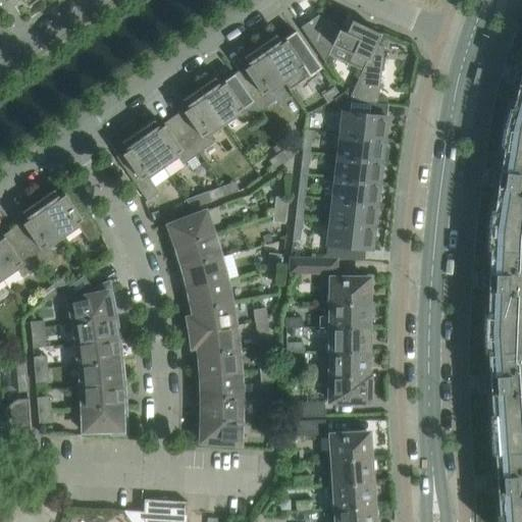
[(383,48),(375,44),(380,34),(351,20),(345,33),(340,30),(341,27),(317,15),(300,28),(324,62),(331,45),(352,54),(348,62),(362,68),(349,98),(351,101),(376,103),(383,48)]
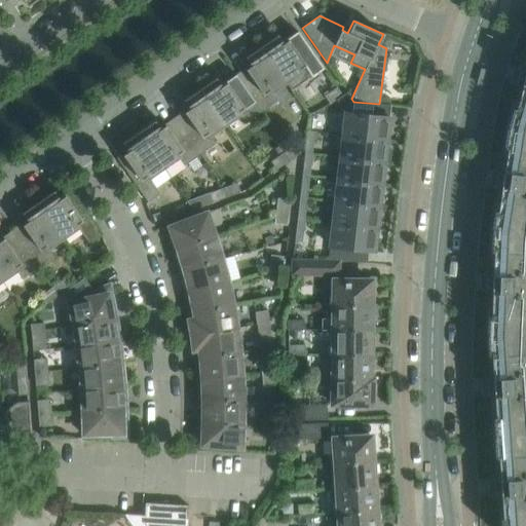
[(323,69),(297,32),(282,42),(277,35),(261,46),(287,83),(301,72),(306,80),(323,69)]
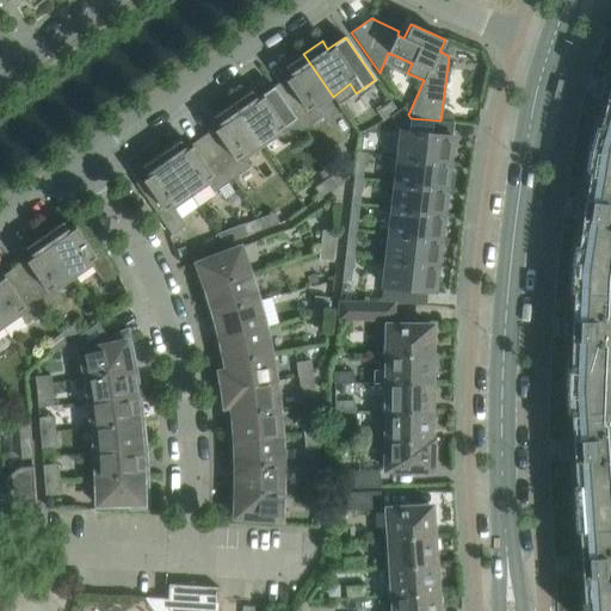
[(333,97),(303,54),(284,67),(290,75),(273,87),(303,130),(321,117),(315,109),(333,97)]
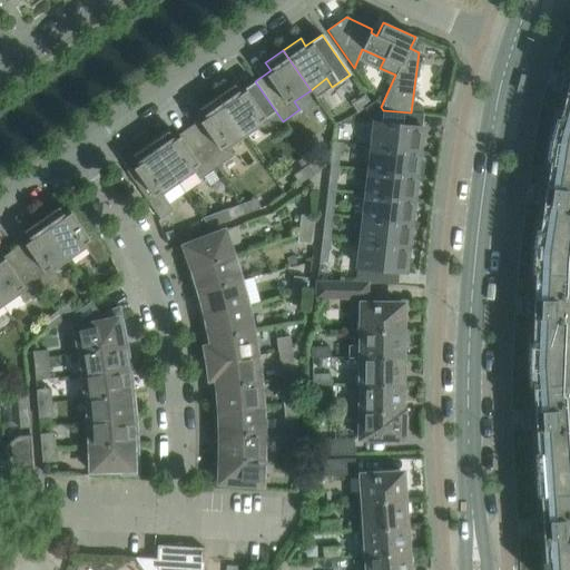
[(283,121),(255,81),(239,92),(234,85),(216,97),(244,136),(259,125),(265,133),(283,121)]
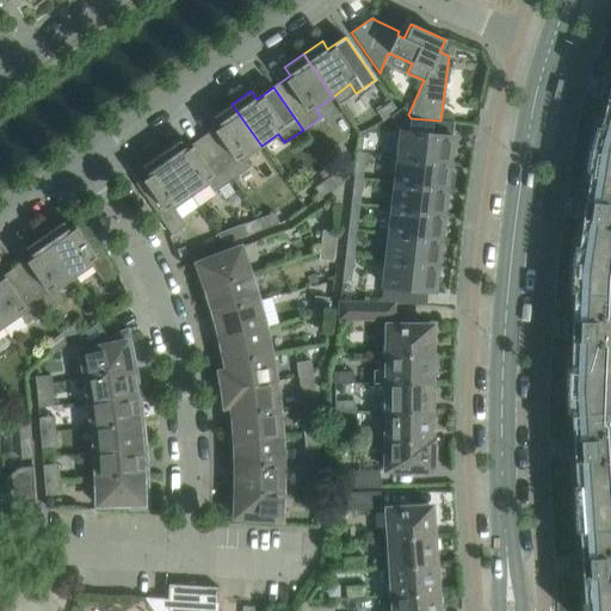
[(610,91),(603,90),(600,97),(605,99),(591,148),(591,149),(610,153),(610,91)]
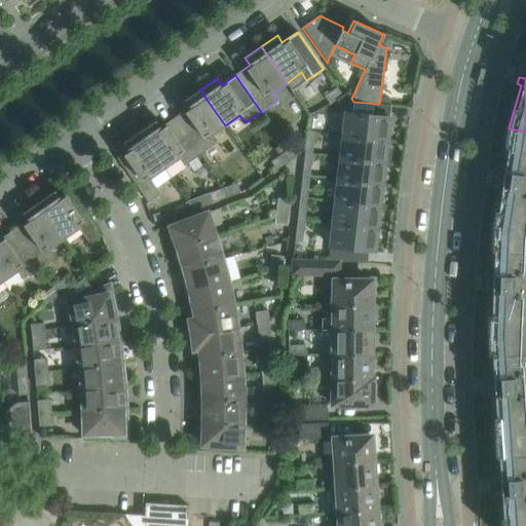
[(342,96),(336,87),(324,96),(330,104),(342,96)]
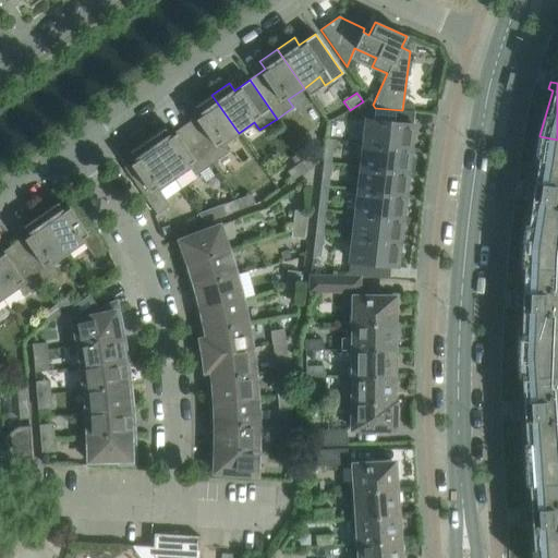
[(222,144),(239,133),(211,95),(195,107),(199,113),(184,124),(211,164),(228,153),(222,144)]
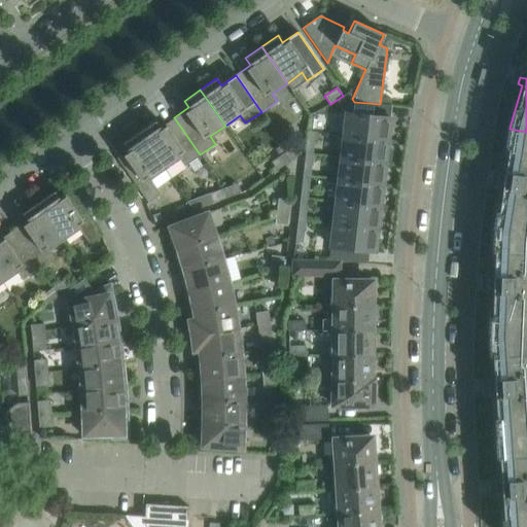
[(345,112),(343,136),(387,141),(390,118),(391,106),(380,104),(354,102),(353,113),(345,112)]
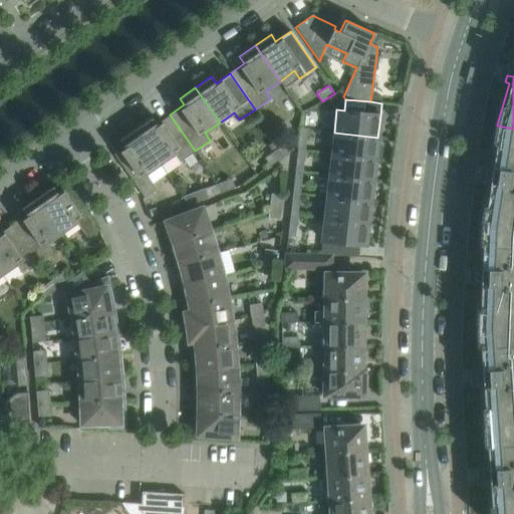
[(195,151),(170,114),(156,124),(151,118),(136,130),(160,165),(175,155),(180,162),(195,151)]
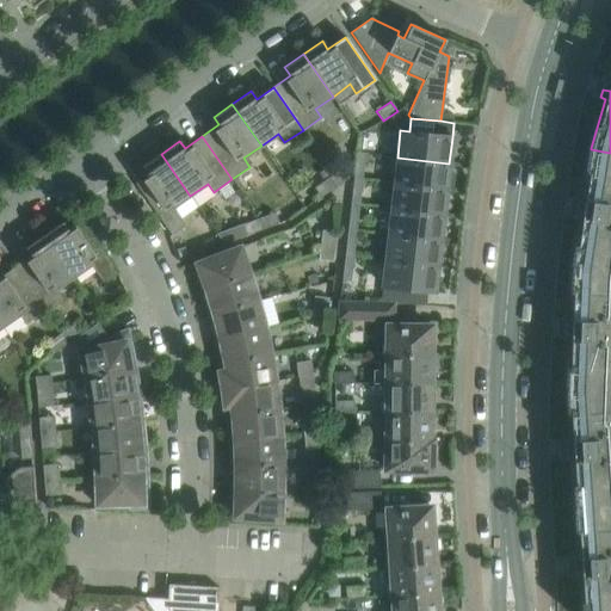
[(610,153),(591,149),(584,201),(579,199),(578,208),(610,213),(610,153)]
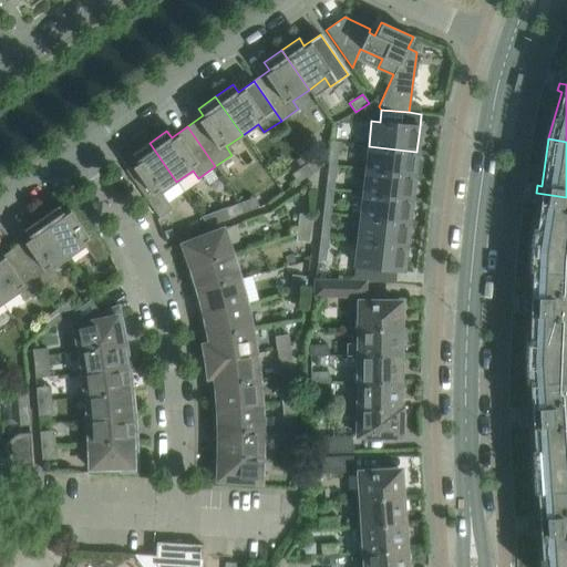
[(339,143),(331,142),(328,165),(336,166),(339,143)]
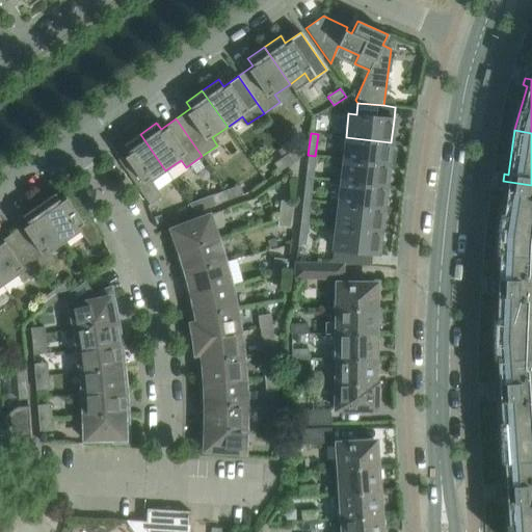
[(165,170),(140,134),(124,144),(130,153),(125,157),(129,163),(123,167),(150,205),(161,196),(151,181),(165,170)]
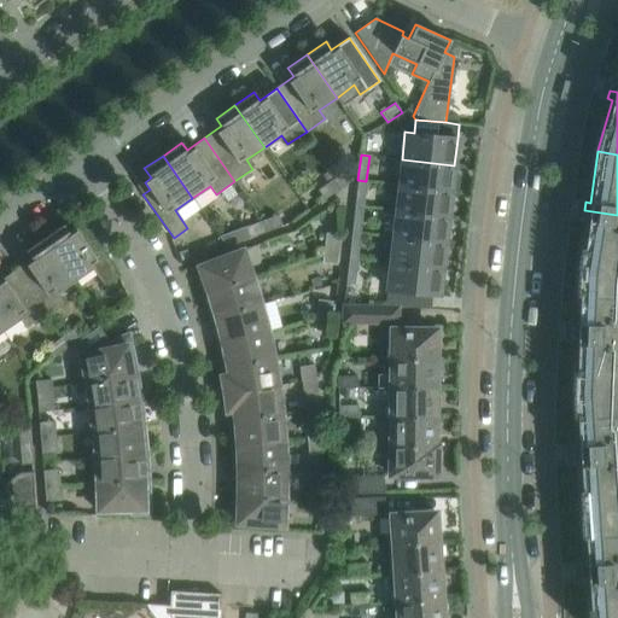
[(452,191),(454,165),(402,159),(398,185),(452,191)]
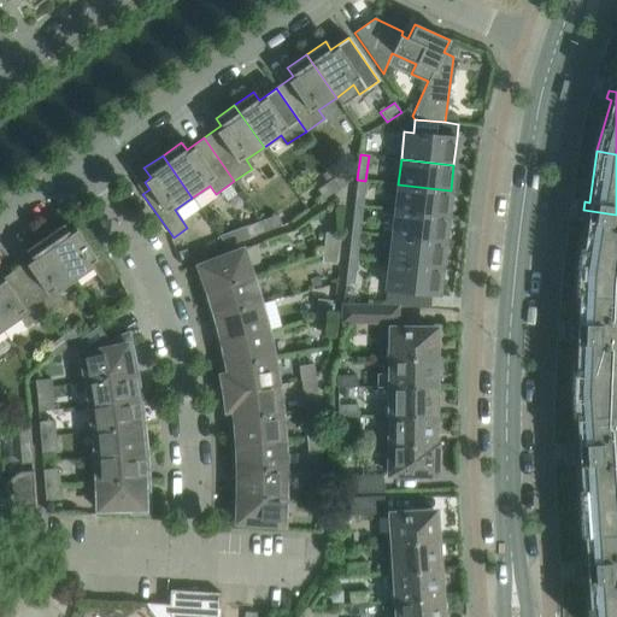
[(338,189),(352,180),(345,170),(331,180),(338,189)]
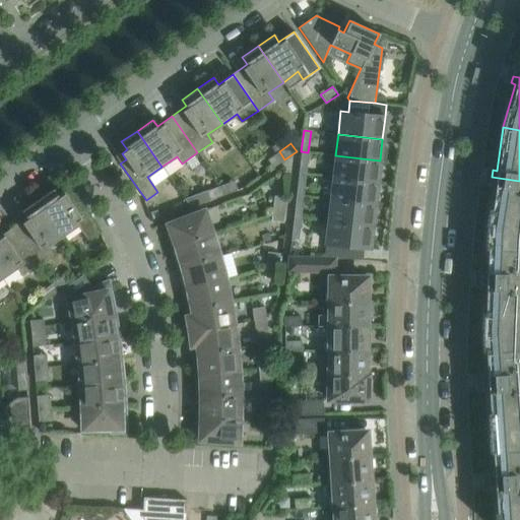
[(273,168),(284,159),(279,151),(267,159),(272,168),(273,168)]
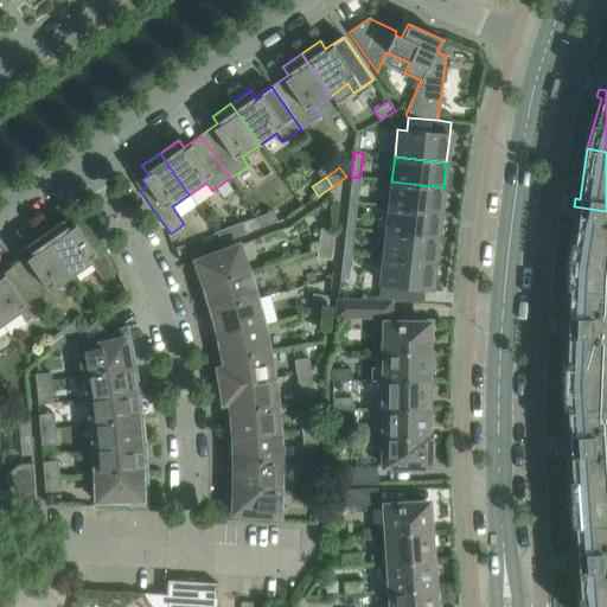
[(357,204),(359,178),(351,177),(349,203),(357,204)]
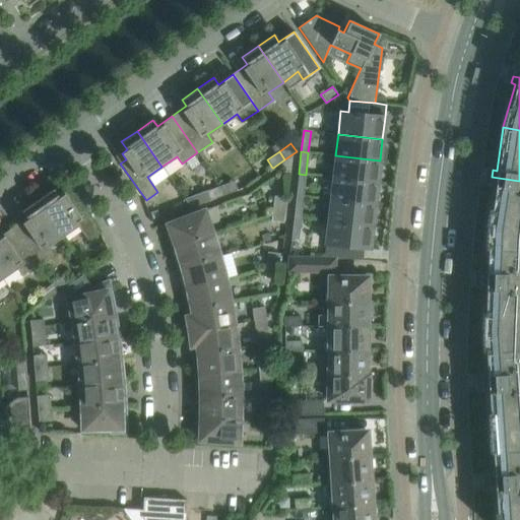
[(377,183),(380,160),(335,155),(333,178),(377,183)]
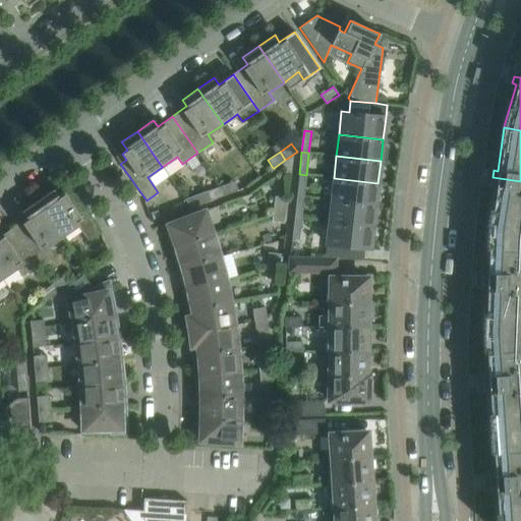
[(304,196),(306,175),(299,174),(296,196),(304,196)]
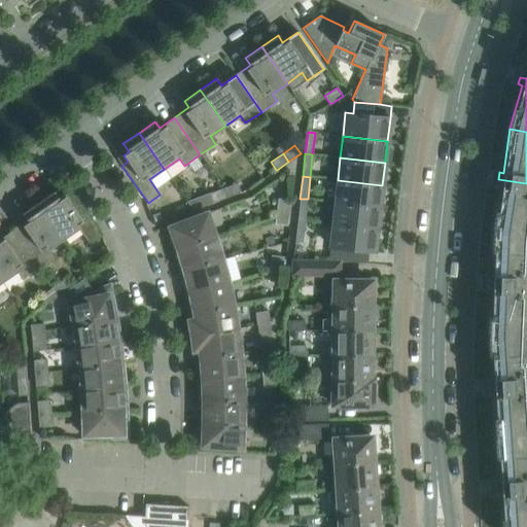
[(526,183),(498,179),(497,186),(500,186),(500,192),(494,232),(526,234),(526,183)]
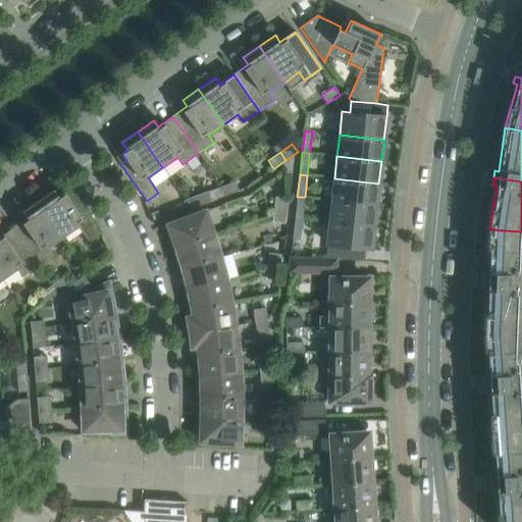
[(376,205),(378,184),(334,178),(331,200),(376,205)]
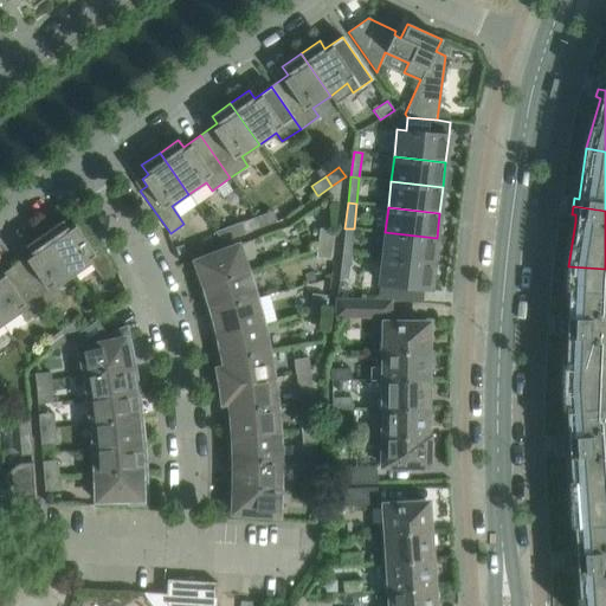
[(276,221),(272,211),(257,217),(260,227),(276,221)]
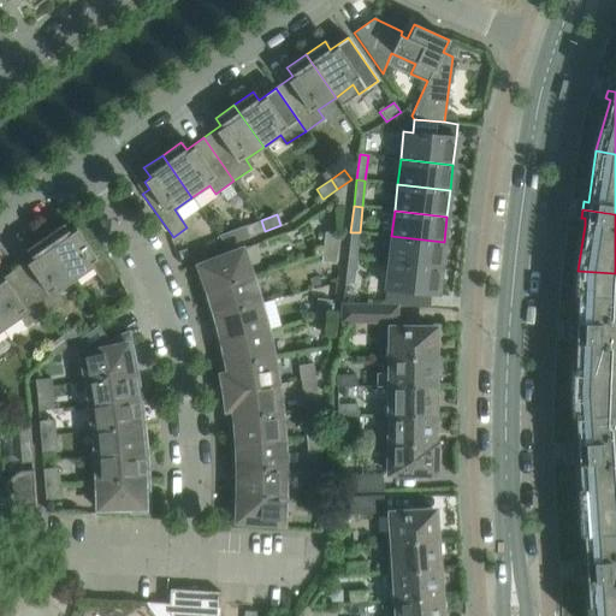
[(249,237),(265,231),(261,220),(246,226),(249,237)]
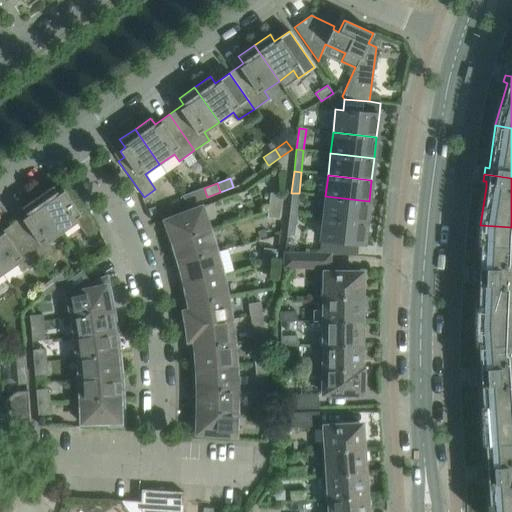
[(98,229),(73,193),(67,196),(63,190),(58,194),(52,186),(37,197),(62,232),(76,222),(86,237),(98,229)]
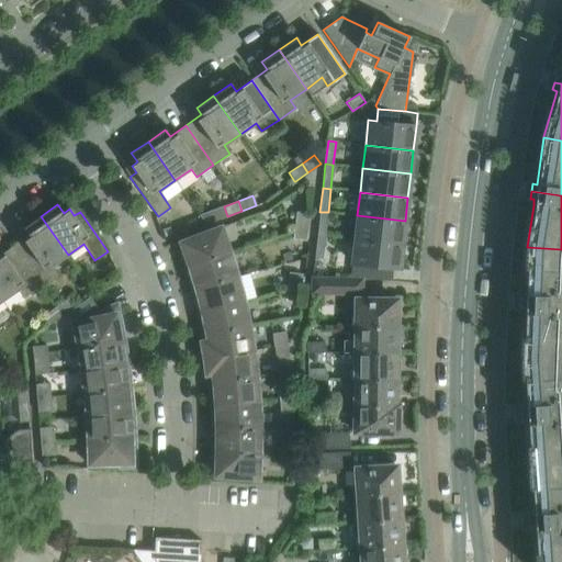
[(307,227),(310,214),(295,212),(294,226),(307,227)]
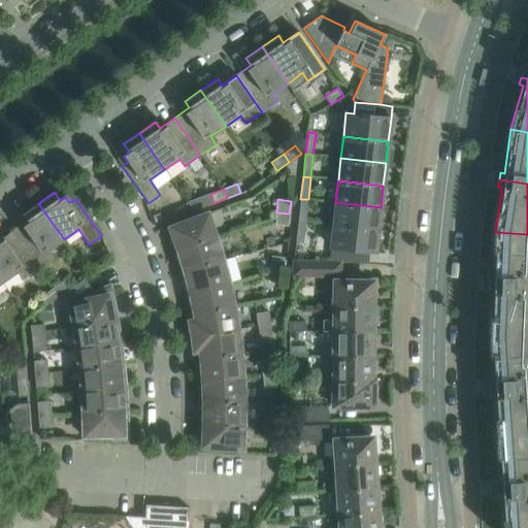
[(305,222),(308,199),(300,199),(298,221),(305,222)]
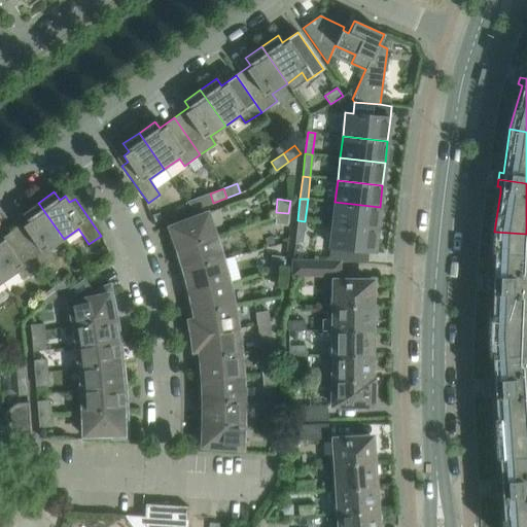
[(378,230),(380,207),(335,202),(332,224),(378,230)]
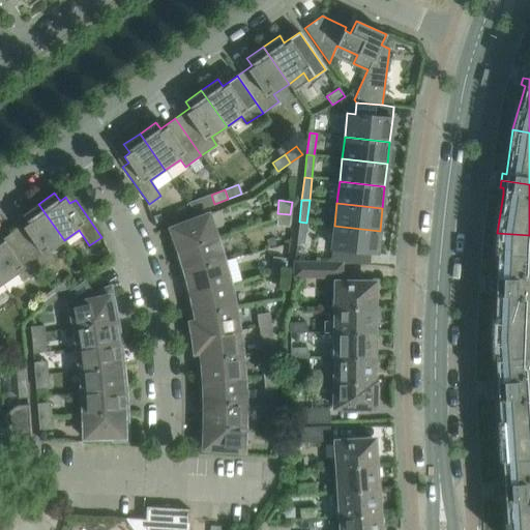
[(64,240),(38,204),(22,215),(27,222),(12,232),(38,269),(54,258),(49,251),(64,240)]
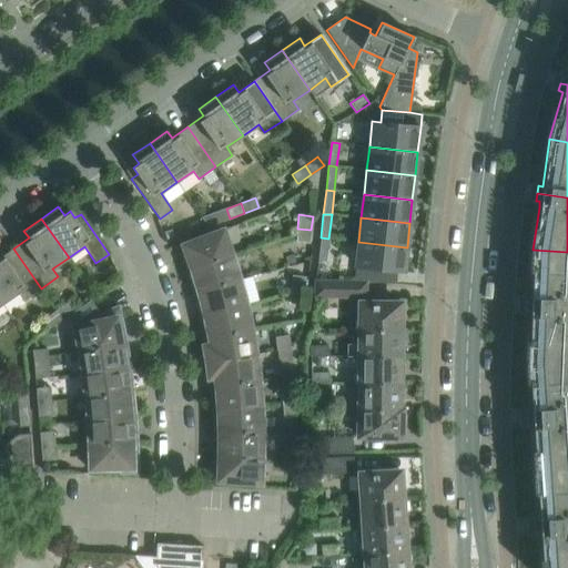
[(310,244),(311,230),(297,229),(296,242),(310,244)]
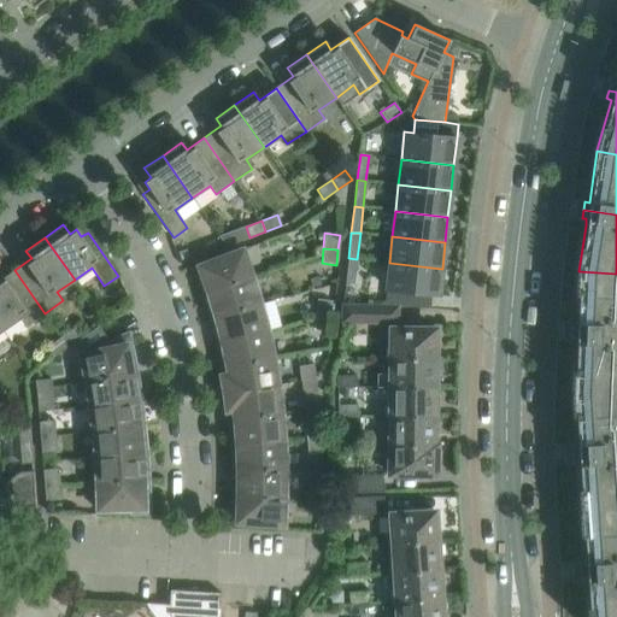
[(252,277),(242,250),(199,266),(204,280),(199,282),(203,293),(252,277)]
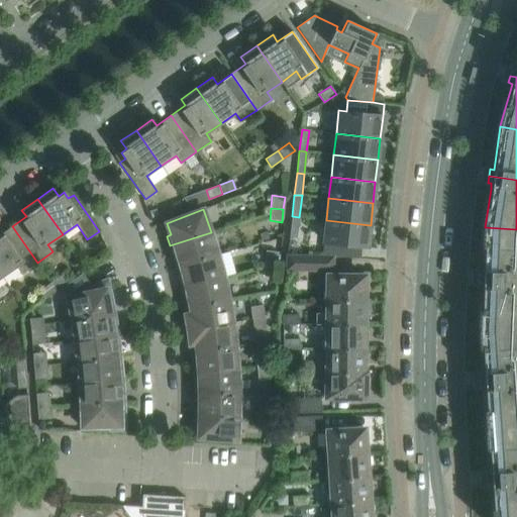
[(297,239),(299,217),(292,216),(289,238),(297,239)]
